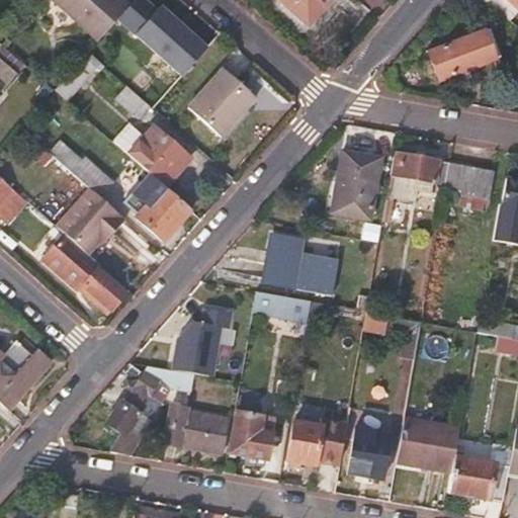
[(127,6),(119,0),(51,0),(96,40),(127,6)]
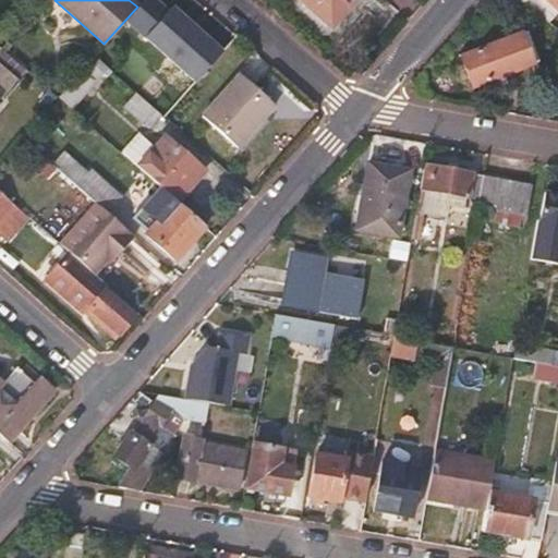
[(353,0),(300,0),(330,27),(353,0)]
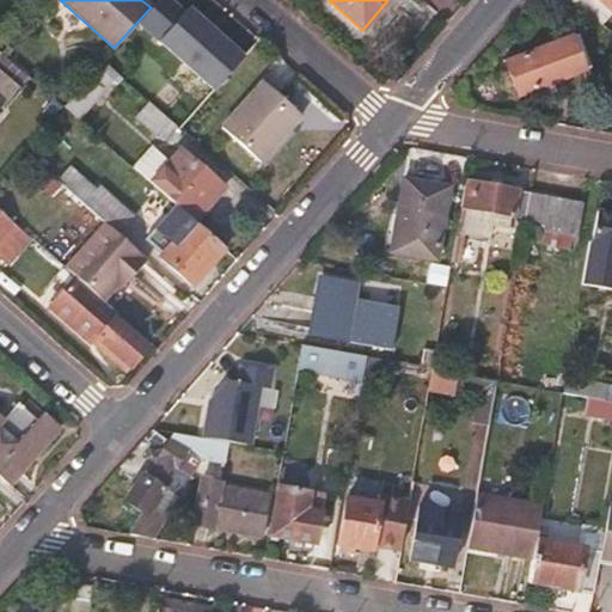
[(611,0),(571,0),(604,26),(611,16),(611,0)]
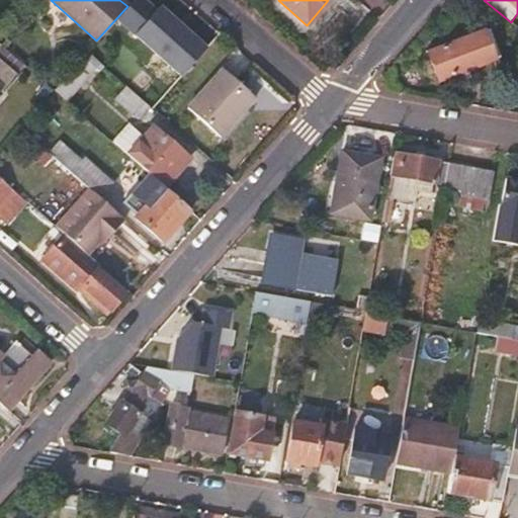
[(484,32),(431,53),(441,81),(495,60),(484,32)]
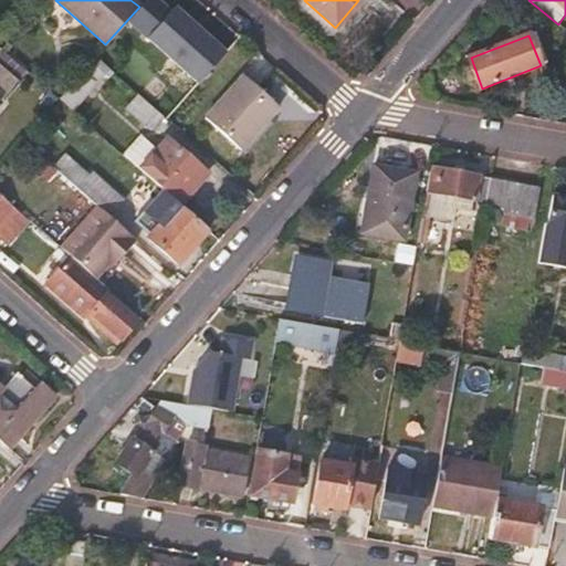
[(95,56),(58,98),(73,112),(109,70),(95,56)]
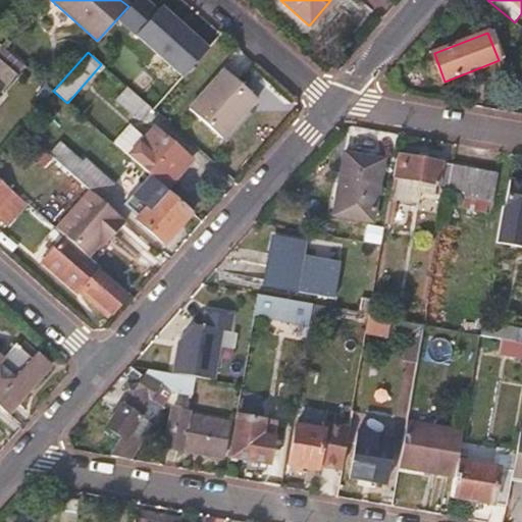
[(0,90),(13,74),(0,62),(0,90)]
